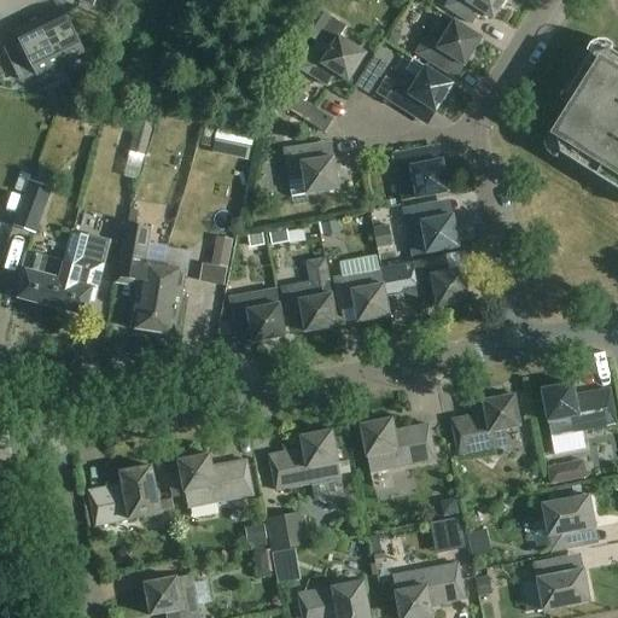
[(507,0),(450,0),(445,9),(473,25),(482,13),(494,21),(507,0)]
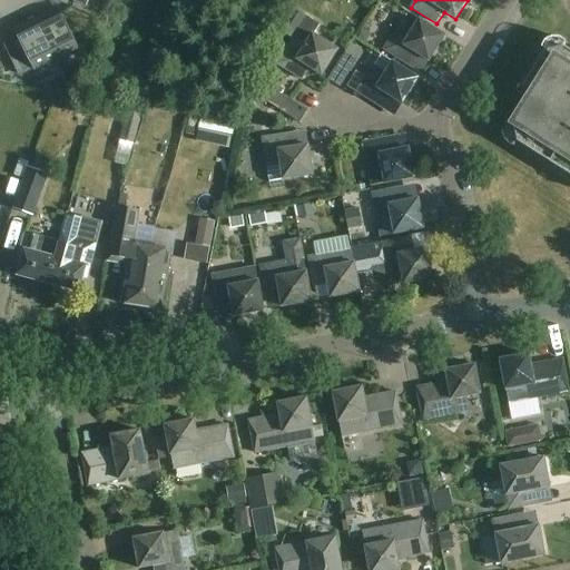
[(55,60),(77,50),(58,9),(35,20),(55,60)]
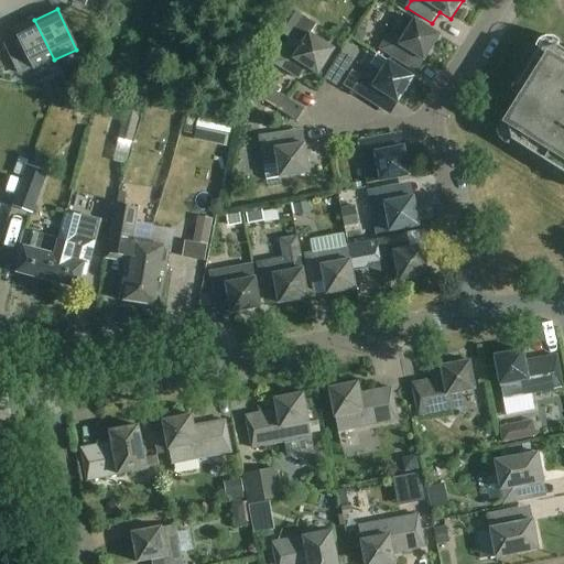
[(267,60),(300,79),(307,68),(318,76),(335,51),(310,34),(317,22),(300,11),(284,35),(291,39),(283,51),(275,46),(267,60)]
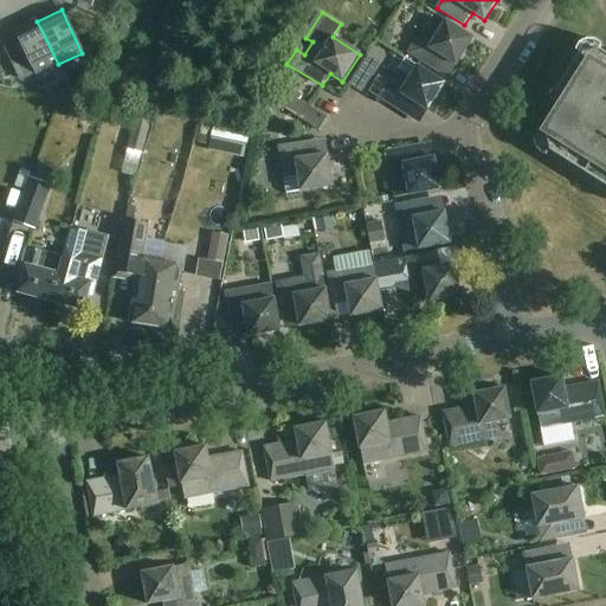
[(34,76),(58,64),(37,21),(13,33),(34,76)]
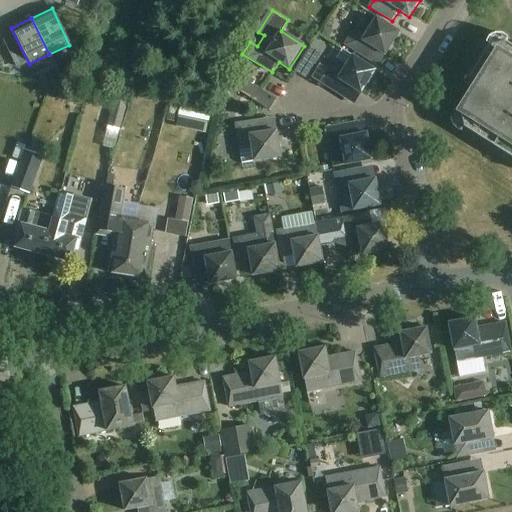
[(400,33),(377,18),(370,29),(360,22),(345,45),(368,60),(375,49),(385,56),(400,33)]
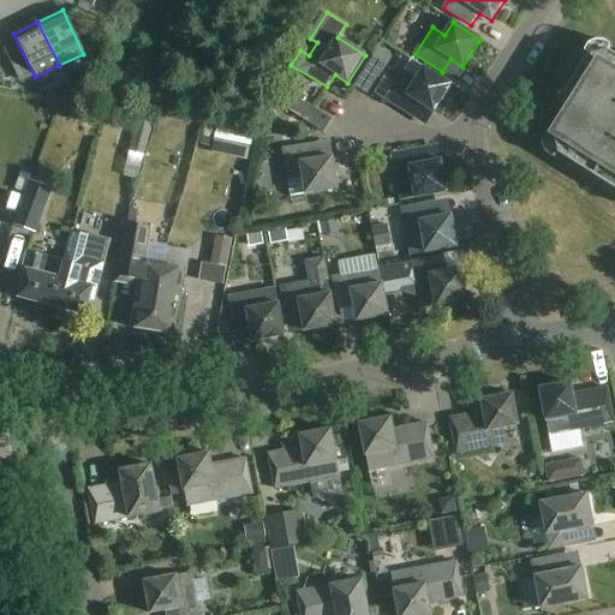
[(396,48),(401,40),(393,35),(388,43),(396,48)]
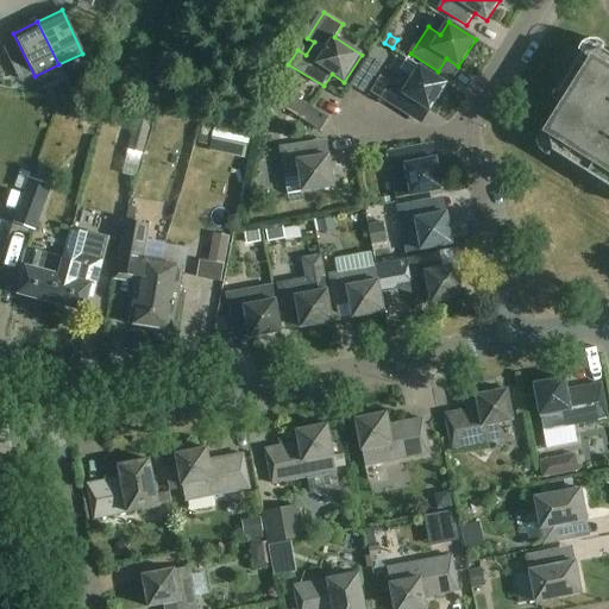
[(608,55),(590,44),(560,92),(570,99),(541,145),(608,187),(608,55)]
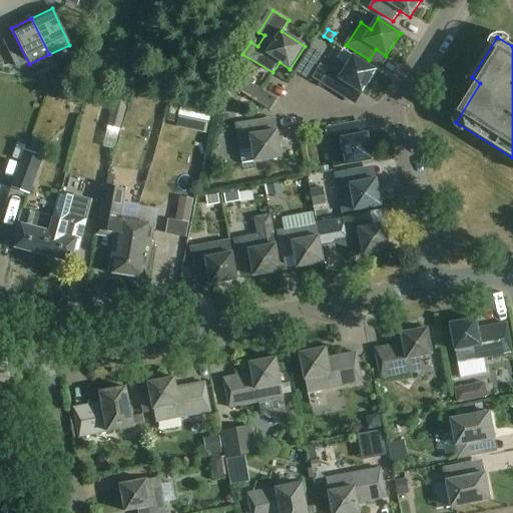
[(321,66),(314,78),(322,83),(345,98),(352,87),(362,94),(377,71),(372,68),(371,67),(354,56),(343,50),(337,60),(329,72),(321,66)]
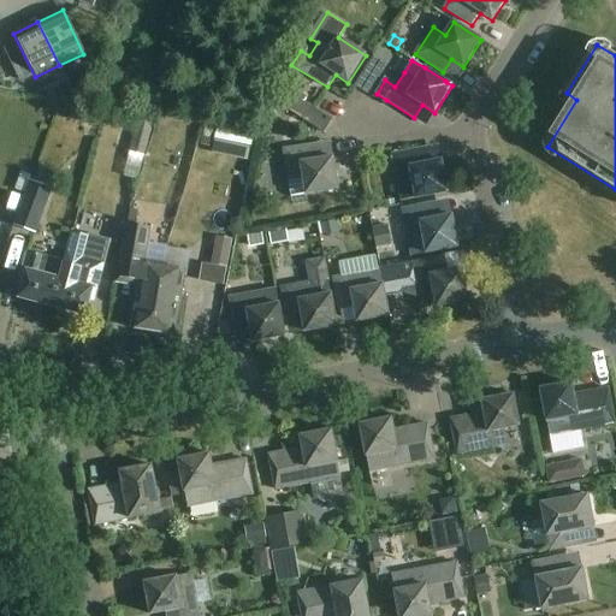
[(365,70),(356,84),(367,90),(368,92),(377,78),(374,77),(365,70)]
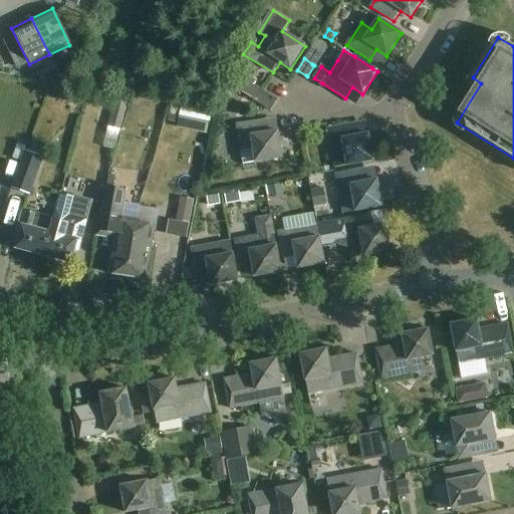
[(234,72),(247,80),(255,67),(243,59),(234,72)]
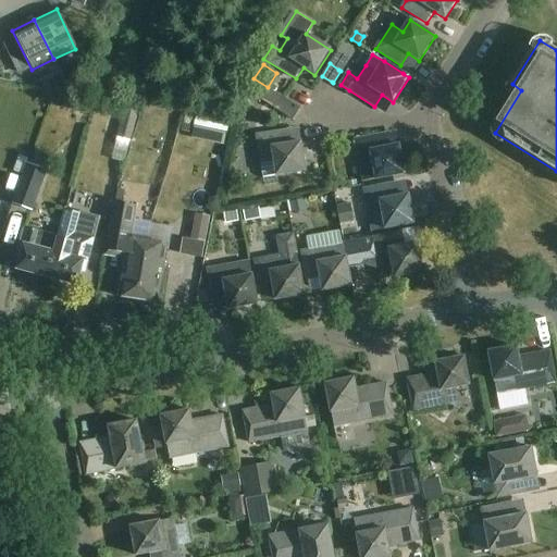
[(268,87),(254,78),(246,90),(260,99),(269,87),(268,87)]
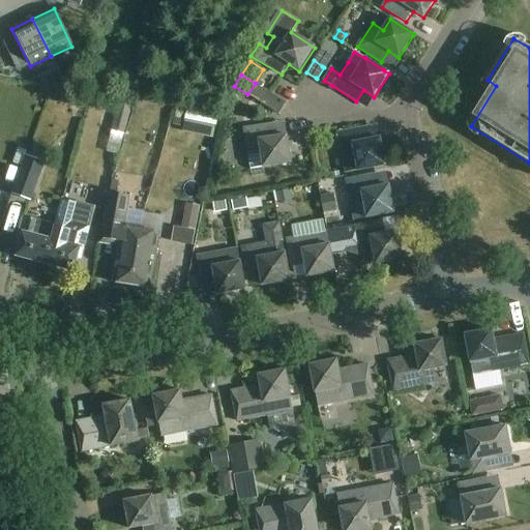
[(280,115),(288,104),(256,83),(247,94),(280,115)]
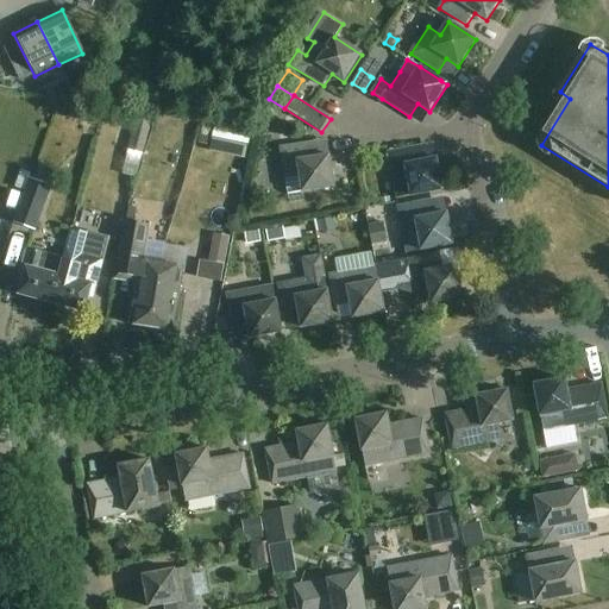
[(86,111),(82,124),(92,127),(95,113),(86,111)]
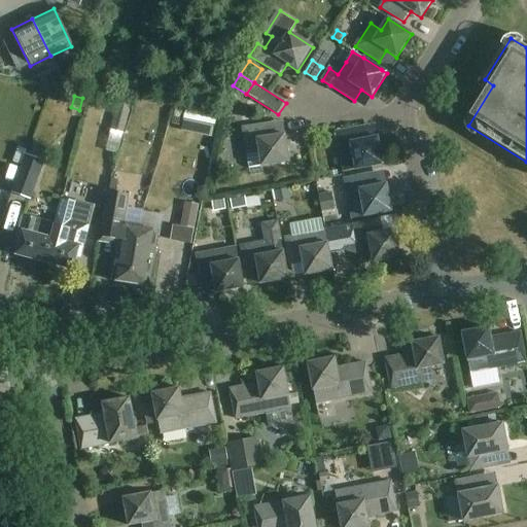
[(116,106),(109,133),(121,136),(129,110),(116,106)]
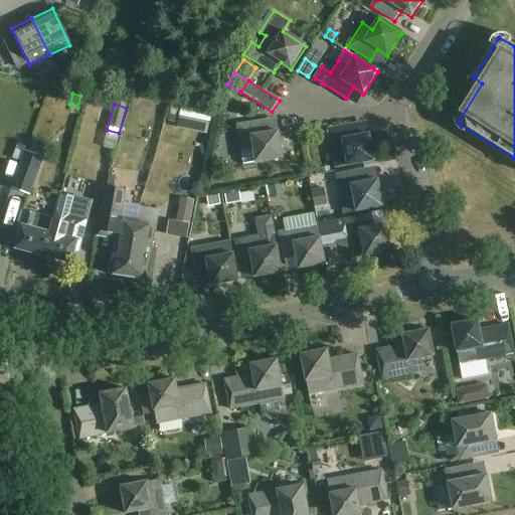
[(196,105),(194,117),(214,121),(216,109),(196,105)]
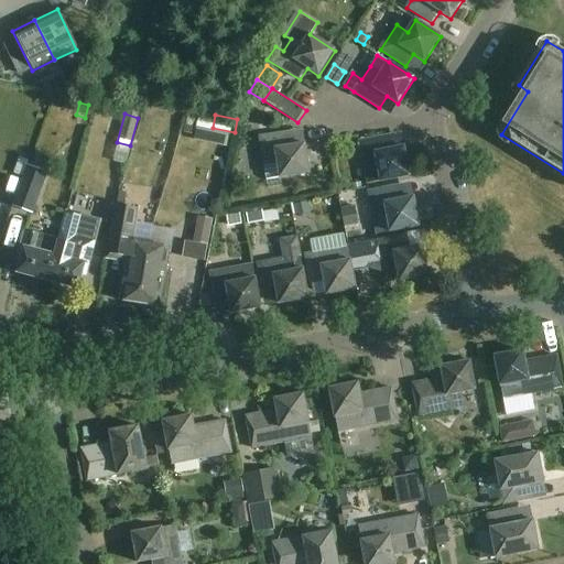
[(292,147),(290,133),(260,138),(264,167),(267,181),(280,179),(310,174),(305,144),(292,147)]
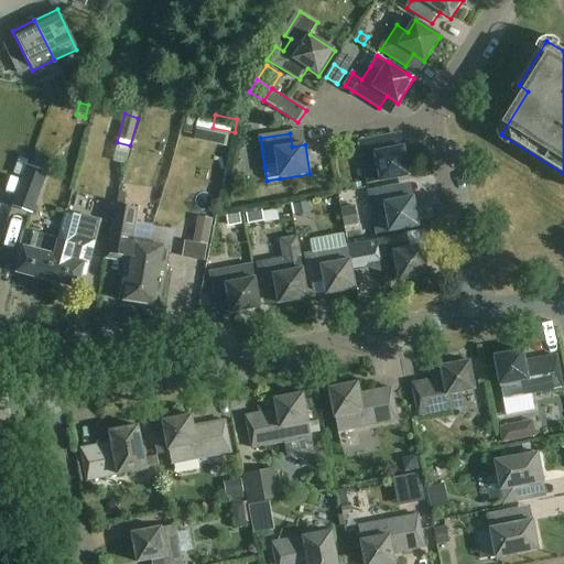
[(391,150),(389,137),(359,142),(367,185),(381,182),(410,176),(404,148),(391,150)]
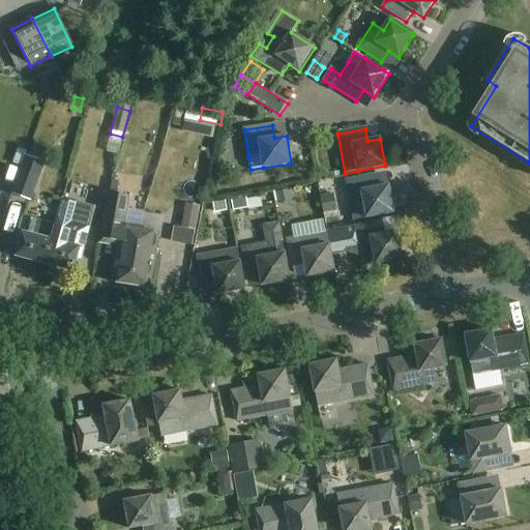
[(11,195),(31,202),(46,163),(26,155),(11,195)]
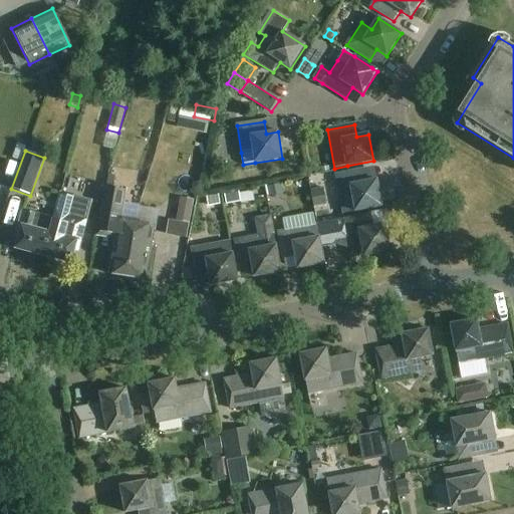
[(365,183),(362,170),(336,175),(343,214),(355,212),(382,207),(377,180),(365,183)]
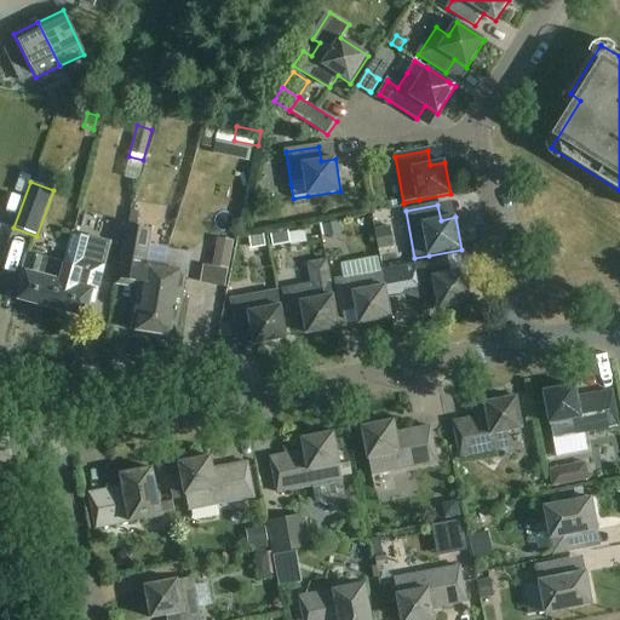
[(326,239),(344,235),(342,223),(323,227),(326,239)]
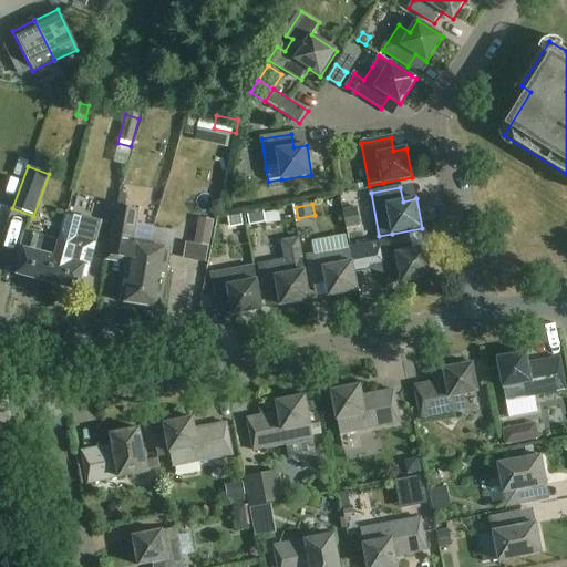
[(356,206),(343,208),(348,227),(359,225),(356,206)]
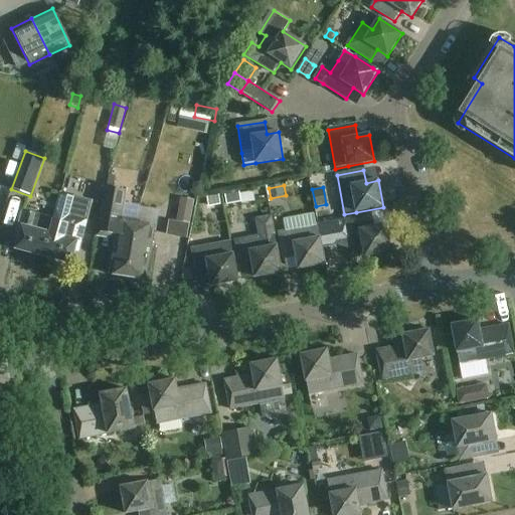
[(128,277),(137,222),(124,220),(128,192),(108,189),(99,238),(116,241),(110,273),(110,274),(128,277)]
